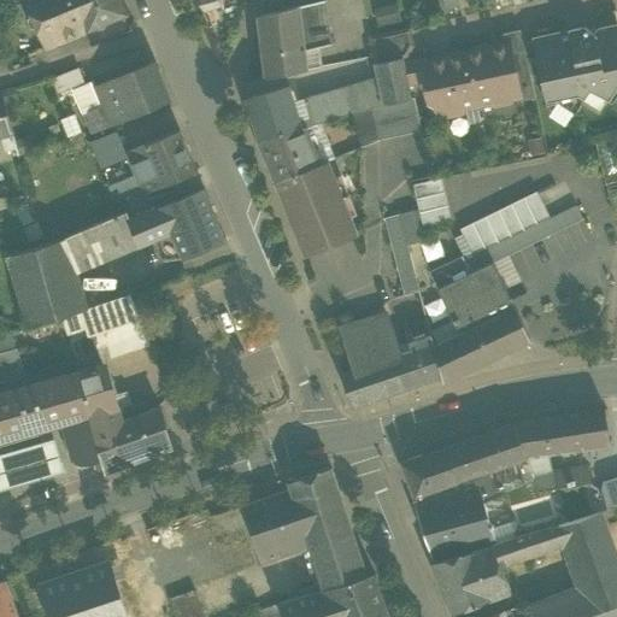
[(86,30),(72,0),(27,0),(33,15),(30,16),(28,21),(31,28),(36,30),(39,29),(46,47),(86,30)]
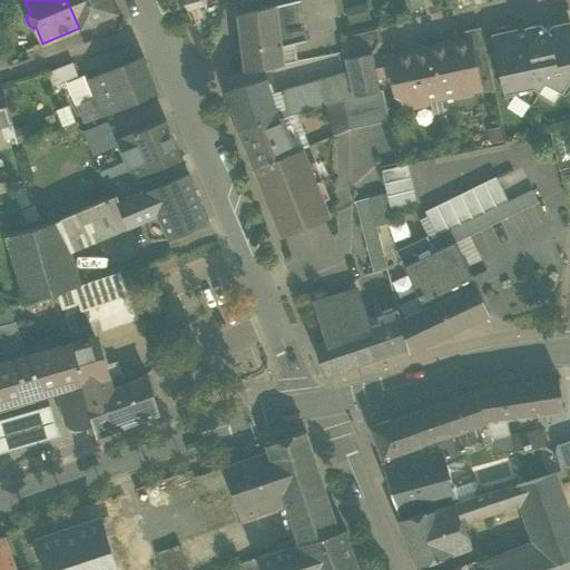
[(115,0),(67,0),(79,28),(115,13),(118,6),(115,0)]
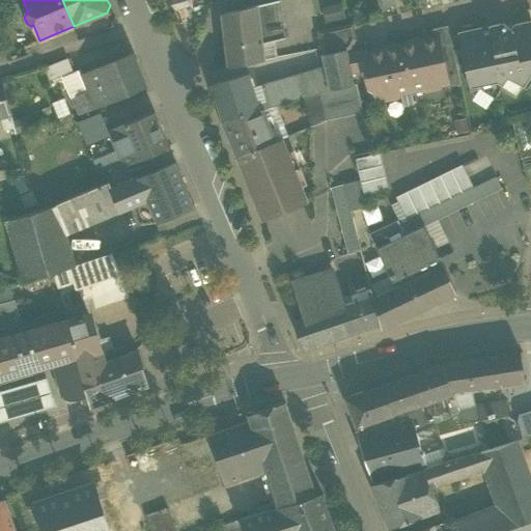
[(279,0),(277,0),(256,5),(261,44),(285,37),(279,0)]
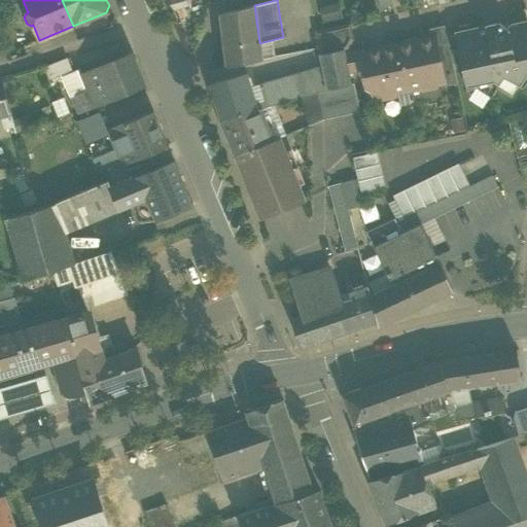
[(320,6),(323,20),(343,14),(340,1),(320,6)]
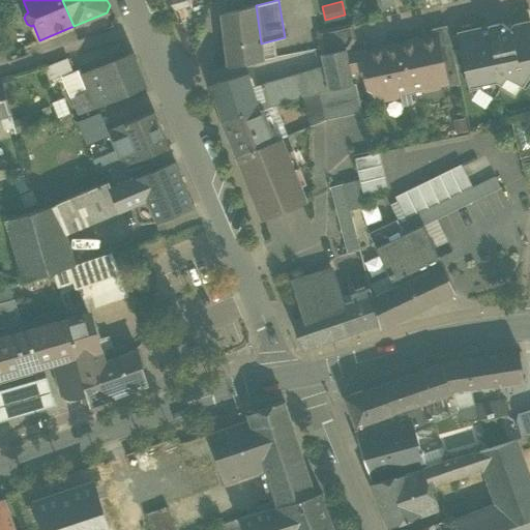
[(256,5),(224,12),(230,65),(263,59),(261,43),(256,5)]
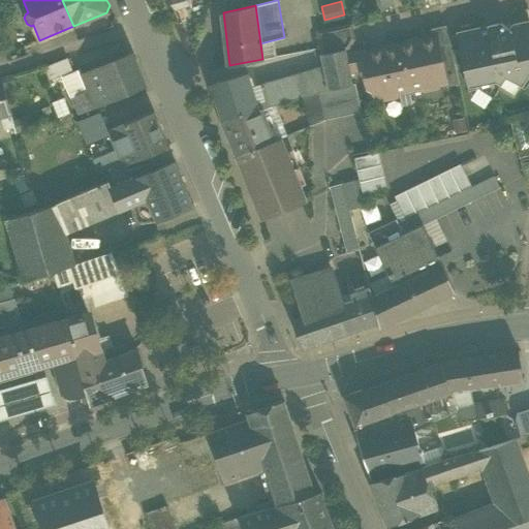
[(509,28),(501,23),(461,31),(471,83),(493,96),(506,75),(522,86),(528,73),(528,21),(511,25),(509,28)]
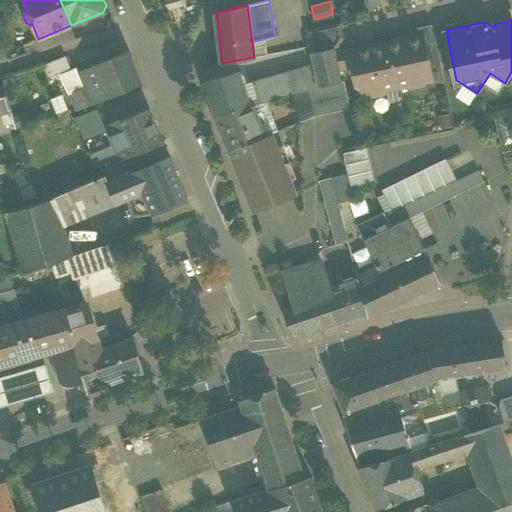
[(339,23),(307,29),(312,51),(334,47),(337,47),(343,37),(339,23)]
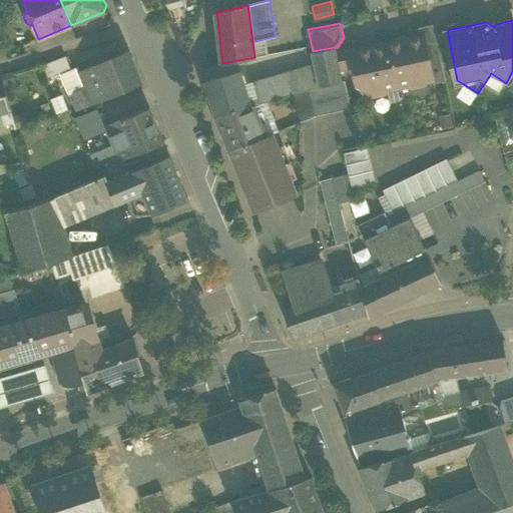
[(423,36),(388,43),(397,86),(408,84),(412,87),(424,85),(427,80),(432,79),(431,71),(425,43),(423,36)]
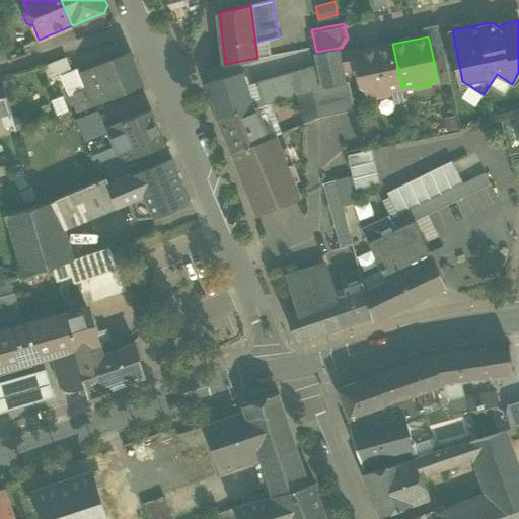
[(442,42),(430,44),(436,72),(448,69),(442,42)]
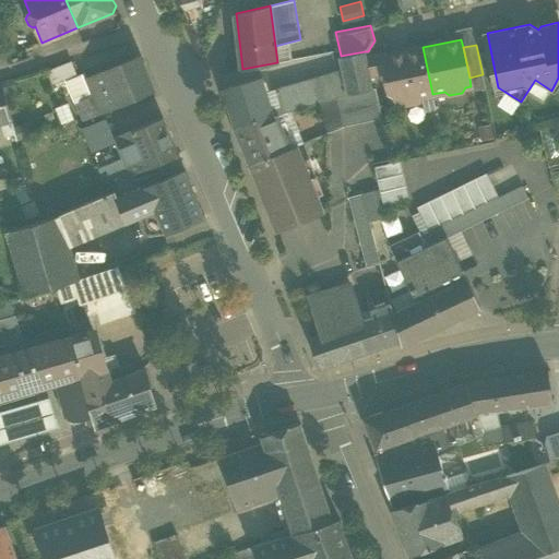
[(423,47),(385,55),(390,75),(387,81),(390,92),(395,96),(396,102),(401,102),(405,105),(418,102),(421,96),(432,94),(423,47)]
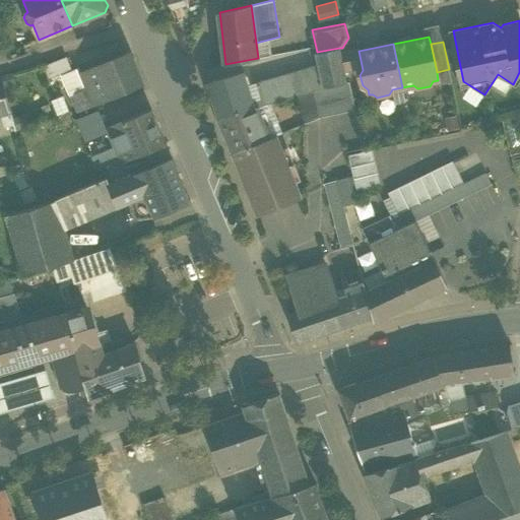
[(339,48),(317,52),(320,67),(324,87),(325,87),(337,84),(346,82),(339,48)]
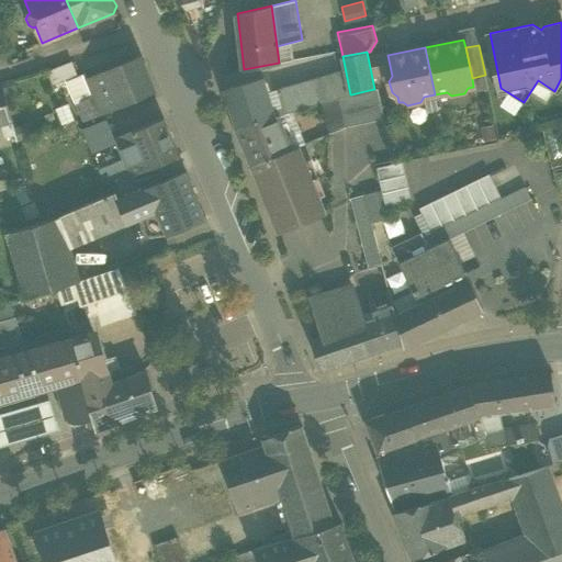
[(137,56),(86,78),(83,72),(77,75),(65,80),(76,105),(78,104),(77,103),(92,97),(100,114),(101,115),(153,93),(137,56)]
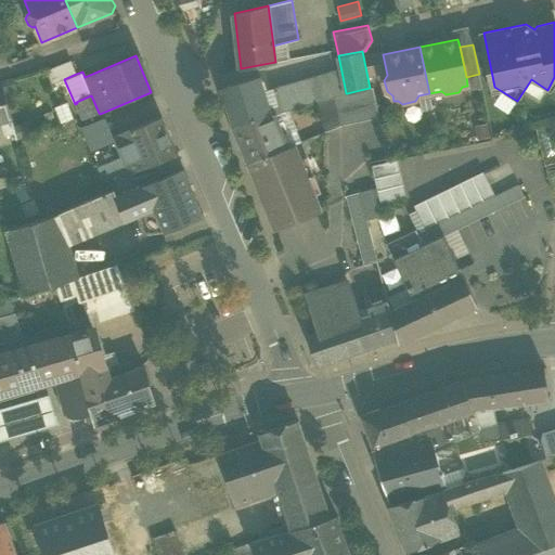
[(71,61),(47,69),(52,84),(76,74),(71,61)]
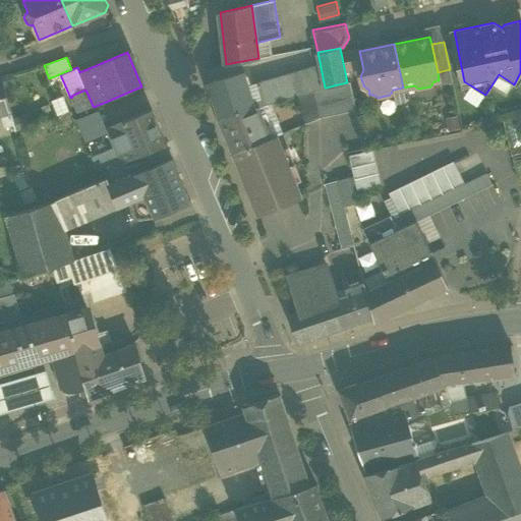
[(321,67),(255,84),(259,98),(252,100),(254,108),(257,107),(298,95),(314,91),(325,88),(321,67)]
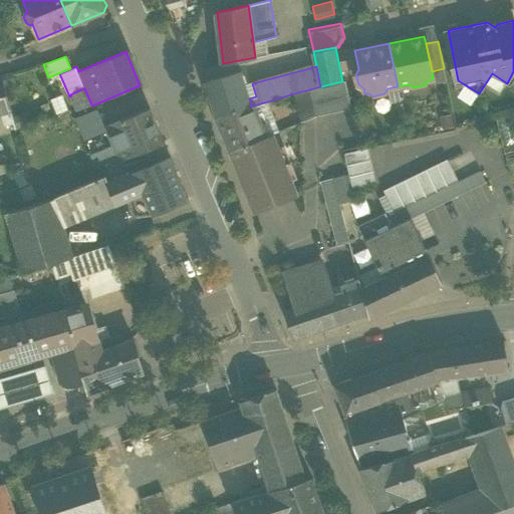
[(240,72),(206,82),(217,116),(251,106),(249,98),(240,72)]
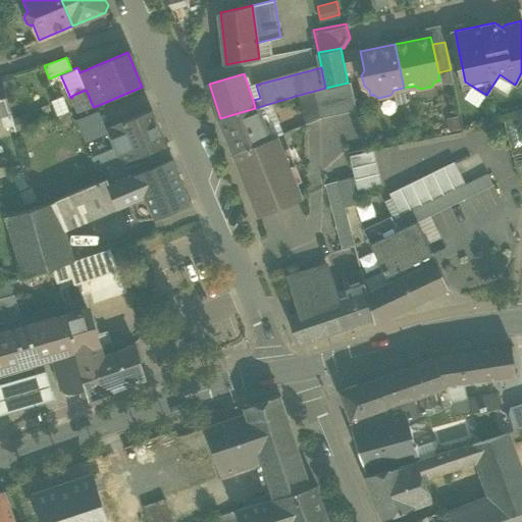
[(2,80),(0,80),(0,113),(1,114),(11,111),(2,80)]
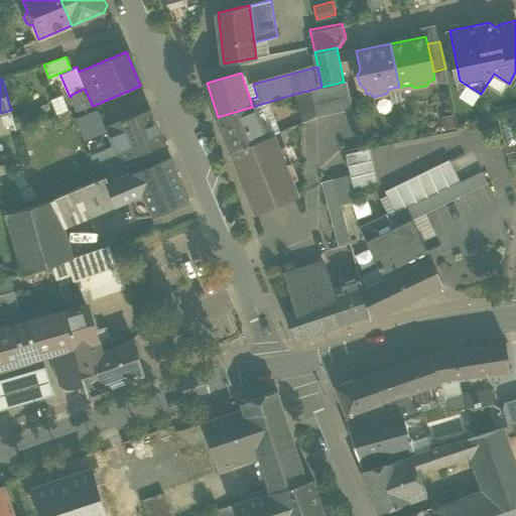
[(344,82),(335,84),(341,112),(353,109),(347,81),(344,82)]
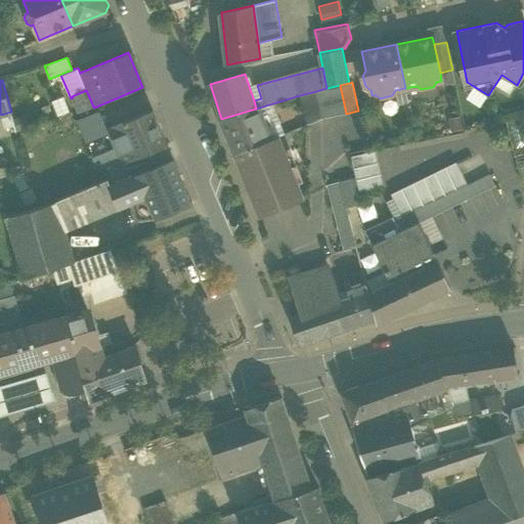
[(340,85),(328,88),(335,116),(346,114),(340,85)]
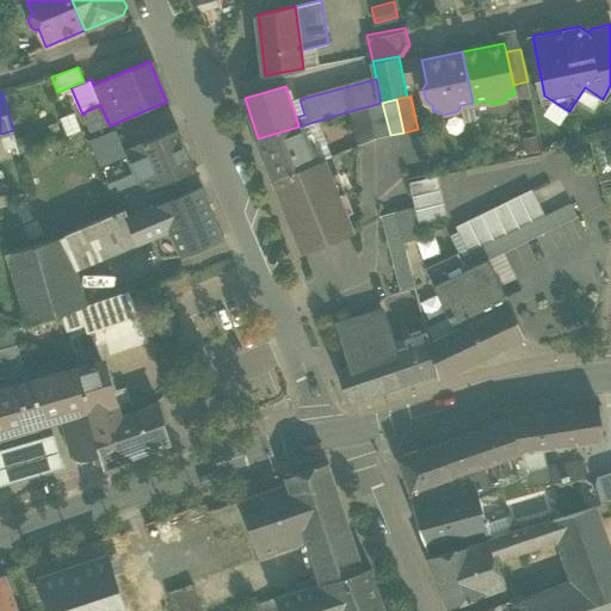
[(381,103),(369,106),(377,137),(390,135),(382,103),(381,103)]
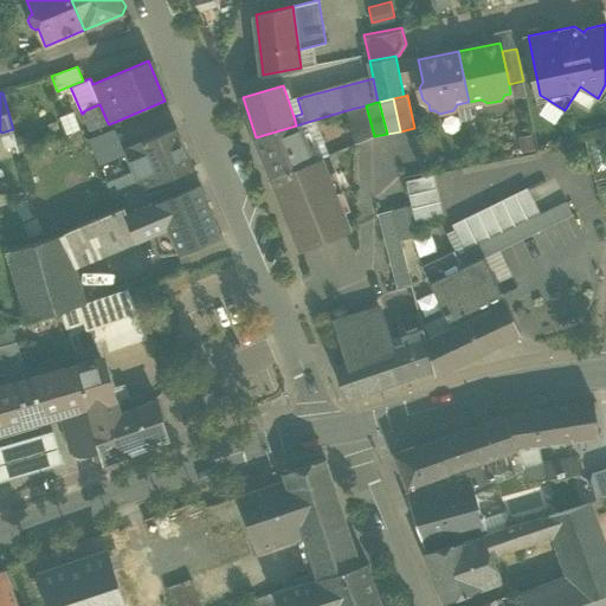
[(100,104),(83,111),(84,113),(91,130),(108,123),(100,104)]
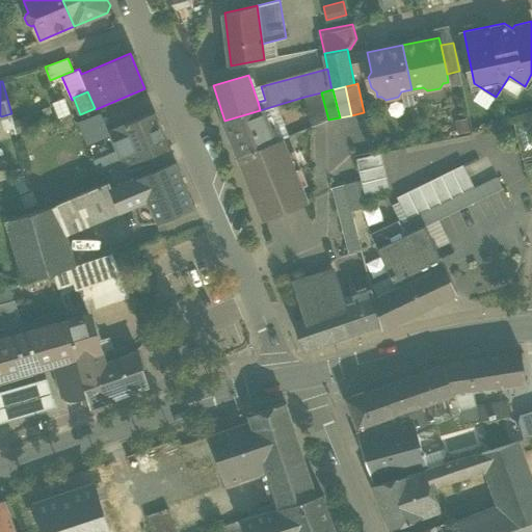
[(321,92),(304,97),(312,126),(328,120),(321,92)]
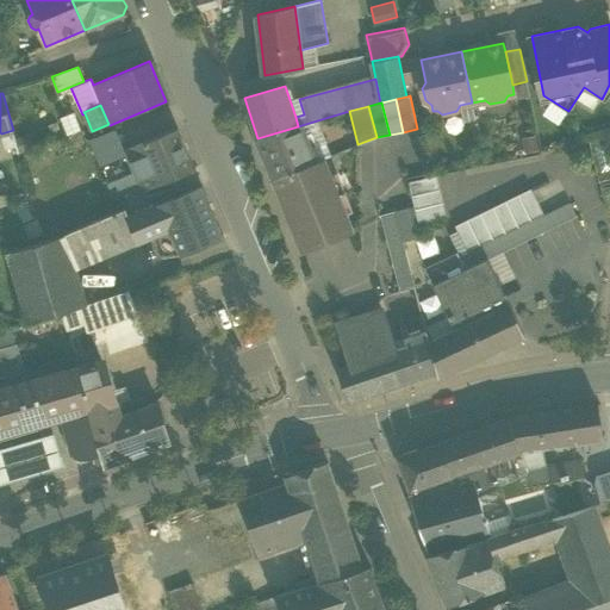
[(257,138),(256,138),(262,151),(274,179),(316,162),(302,125),(298,126),(257,138)]
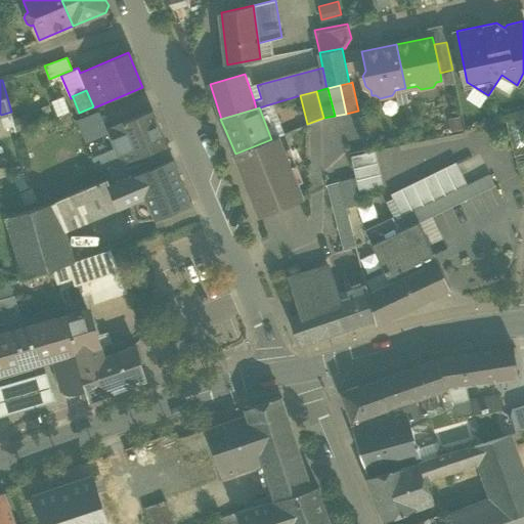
[(153,111),(107,129),(116,149),(122,164),(122,165),(167,146),(153,111)]
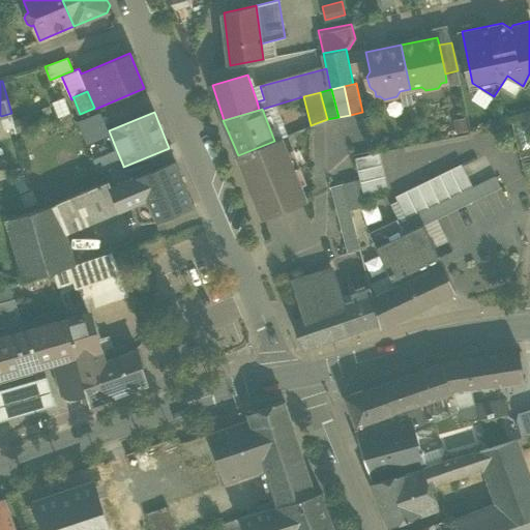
[(11,113),(1,116),(4,129),(15,127),(11,113)]
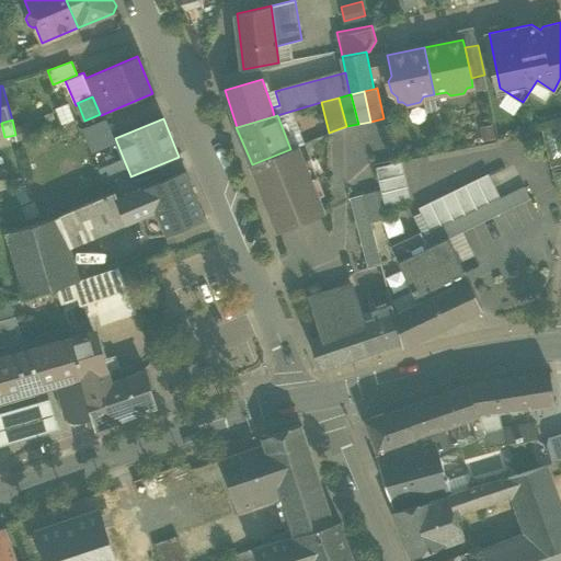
[(290,149),(252,164),(278,231),(324,213),(297,146),(290,149)]
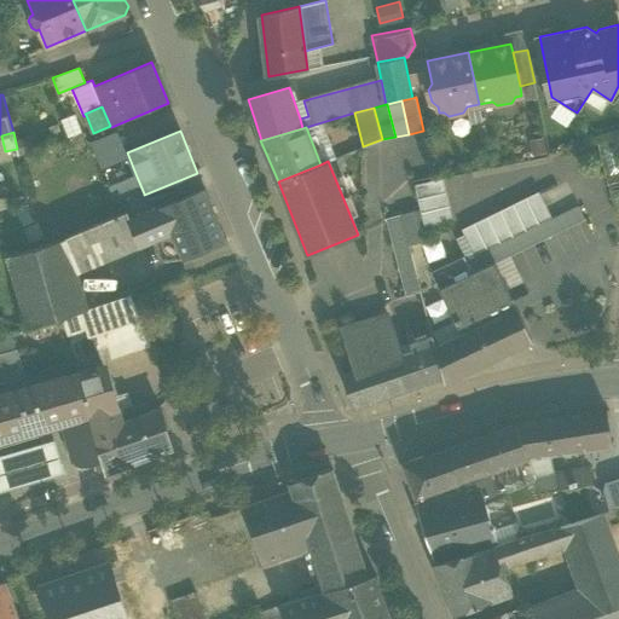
[(144,194),(137,177),(127,181),(134,198),(144,194)]
